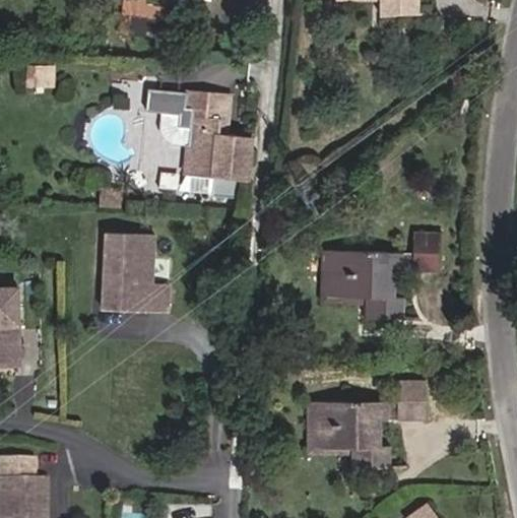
[(156,0),(123,0),(121,33),(154,35),(156,0)]
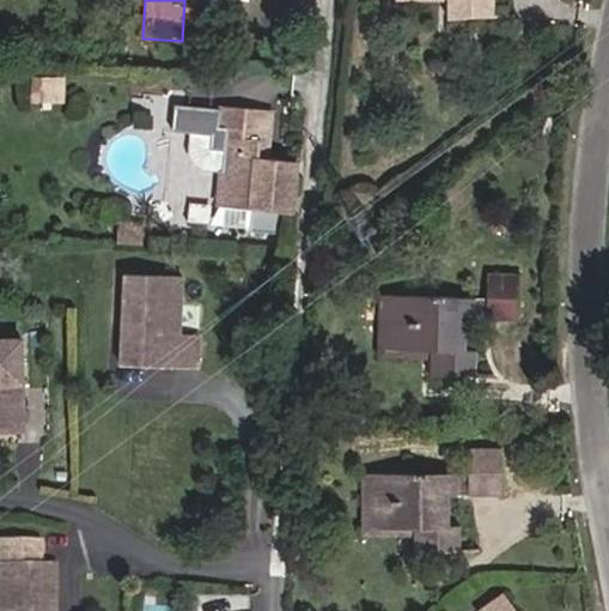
[(437,18),(483,19),(482,0),(384,0),(384,2),(434,1),(437,18)]
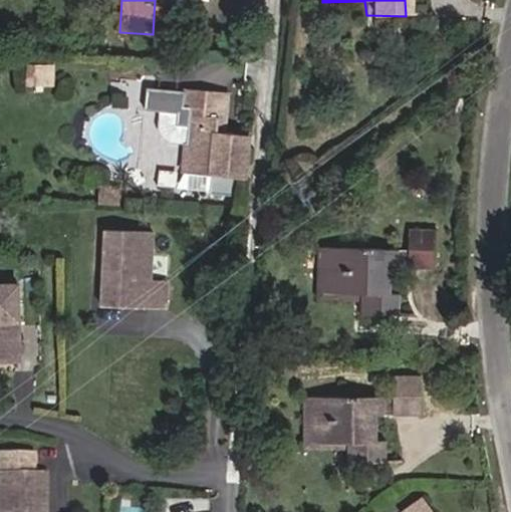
[(24,84),(55,84),(55,64),(24,64),(24,84)]
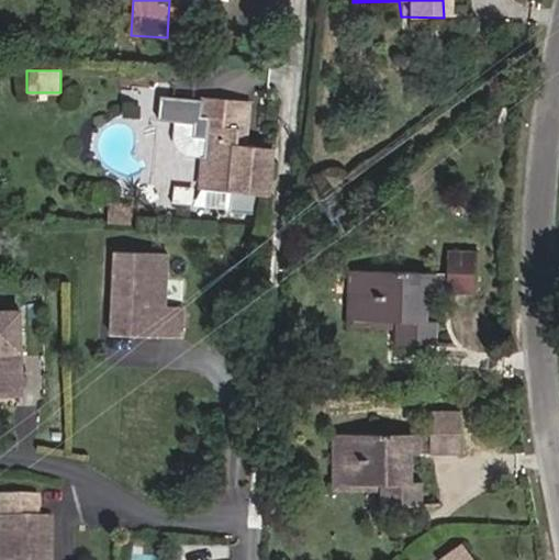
[(199,99),(160,97),(158,121),(175,122),(193,124),(193,137),(207,138),(204,156),(201,187),(228,190),(226,210),(258,213),(260,193),(266,194),(270,147),(237,144),(238,126),(208,124),(209,116),(198,115),(199,99)]
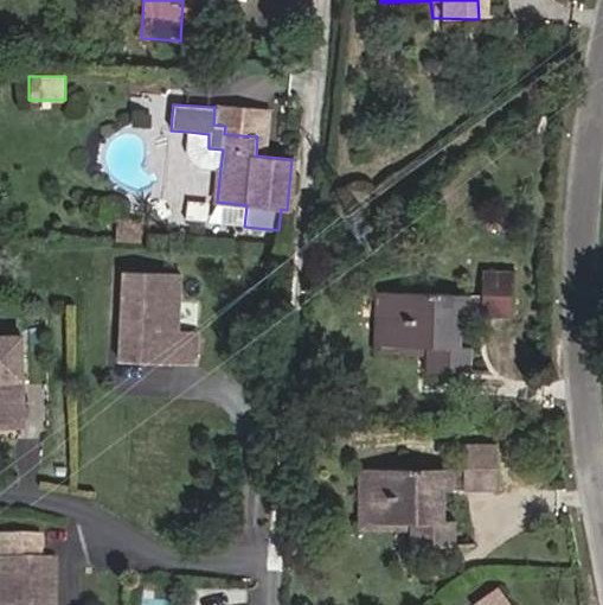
[(265,110),(215,107),(213,125),(225,126),(224,134),(257,137),(263,138),(265,110)]
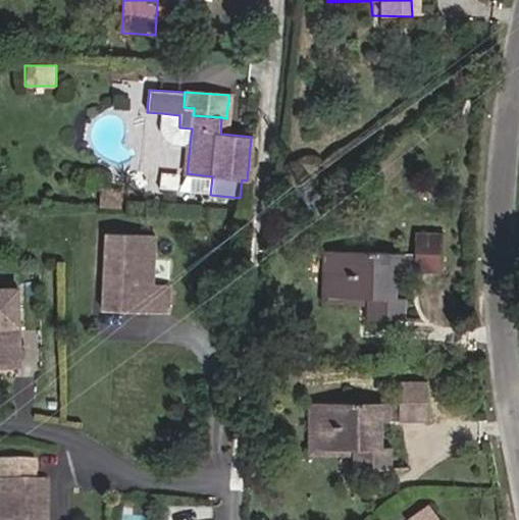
[(179,115),(162,113),(161,126),(162,134),(168,141),(174,144),(190,145),(192,128),(179,127),(179,115)]
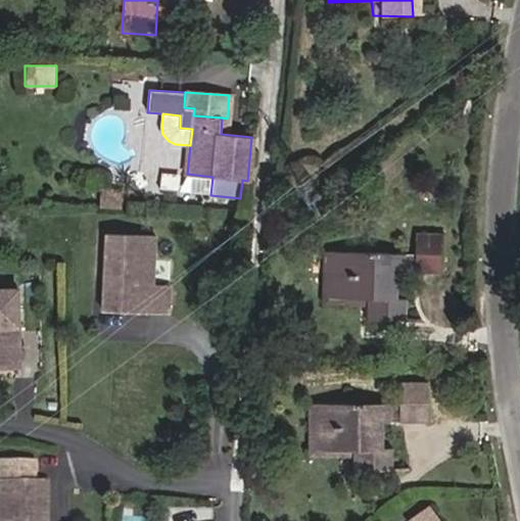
[(131,190),(100,189),(100,206),(130,208),(131,190)]
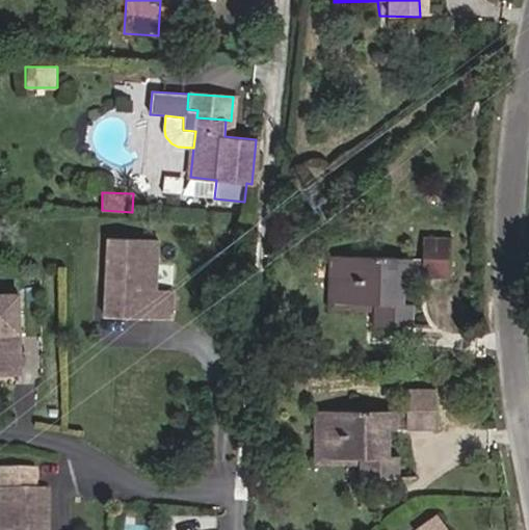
[(326,254),(327,307),(374,306),(374,320),(421,320),(421,295),(404,294),(405,269),(445,268),(445,233),(417,234),(416,253),(326,254)]
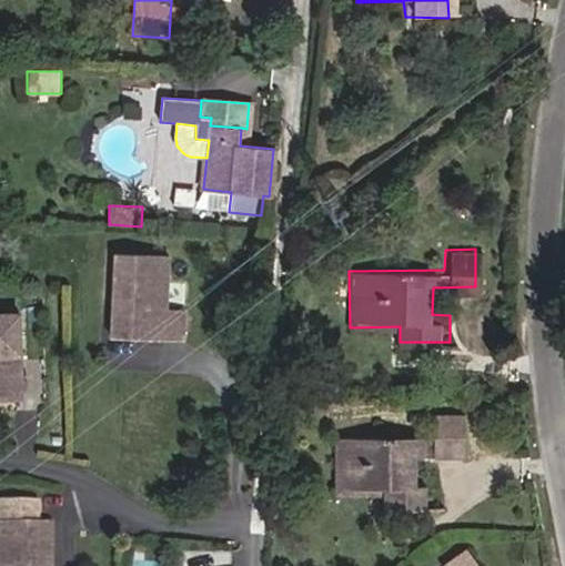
[(174,258),(121,255),(118,339),(188,342),(190,312),(172,311),(174,258)]
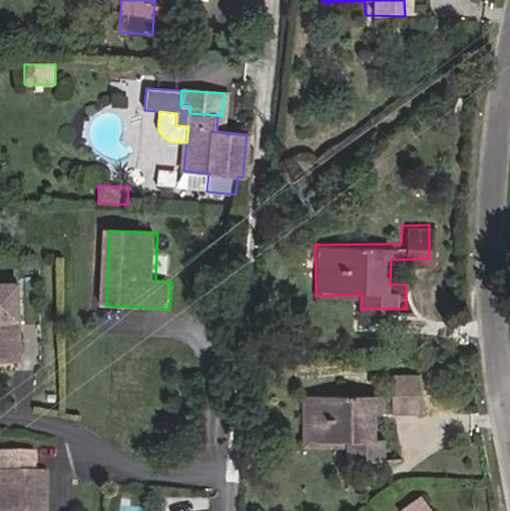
[(16,285),(0,285),(0,362),(20,362),(16,285)]
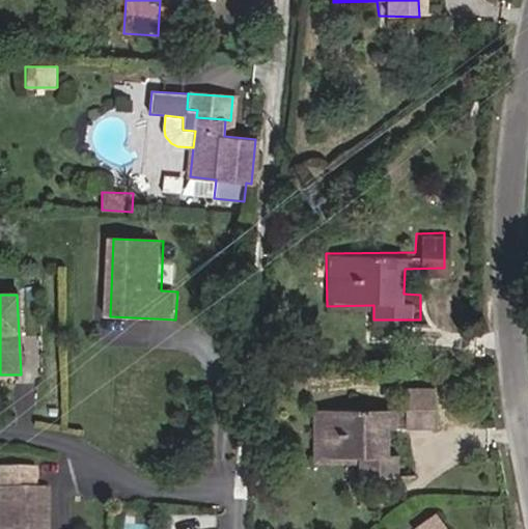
[(352,476),(399,475),(398,454),(386,453),(387,426),(428,426),(429,389),(396,389),(396,413),(311,408),(311,462),(352,462),(352,476)]
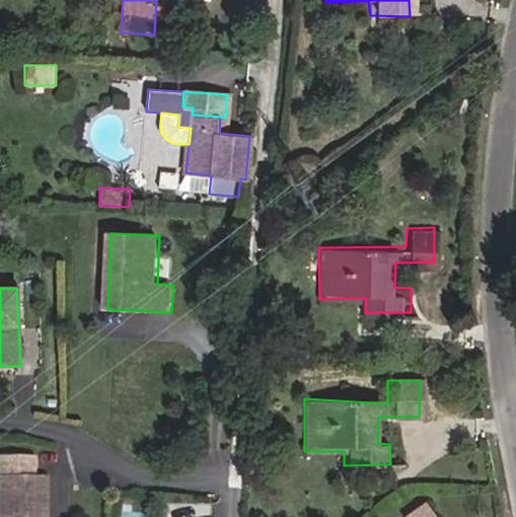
[(34,451),(0,451),(0,516),(47,516),(48,471),(34,471),(34,451)]
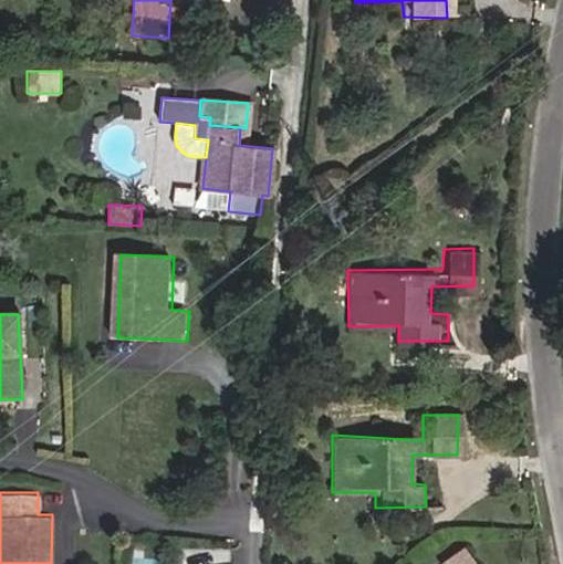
[(476,563),(457,540),(431,556),(436,563),(476,563)]
